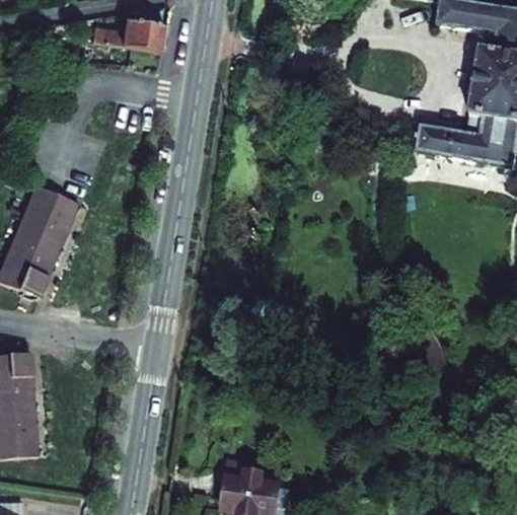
[(424,128),(420,153),(515,167),(516,159),(516,10),(450,0),(444,0),(441,24),(486,31),(469,135),(424,128)]
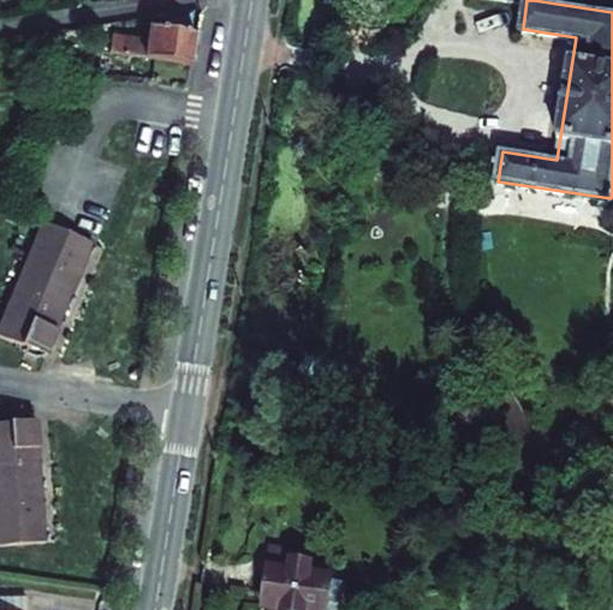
[(111,48),(194,61),(198,30),(150,23),(149,36),(114,30),(111,48)]
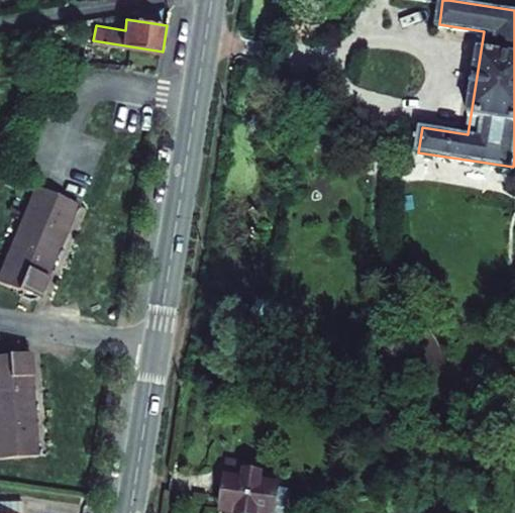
[(67,232),(81,201),(36,183),(23,214),(67,232)]
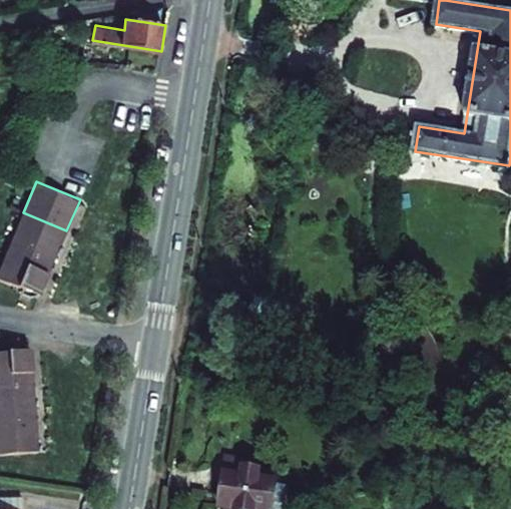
[(23,212),(10,243),(54,262),(62,241),(66,230),(23,212)]
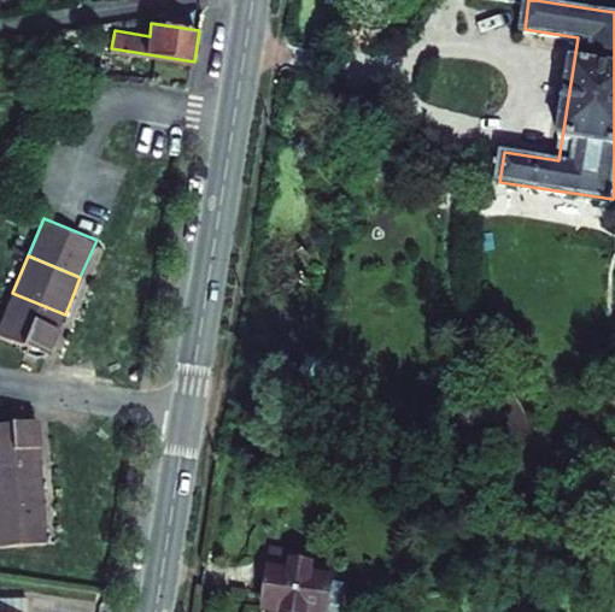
[(0,323),(0,331),(50,353),(65,315),(12,293),(0,323)]
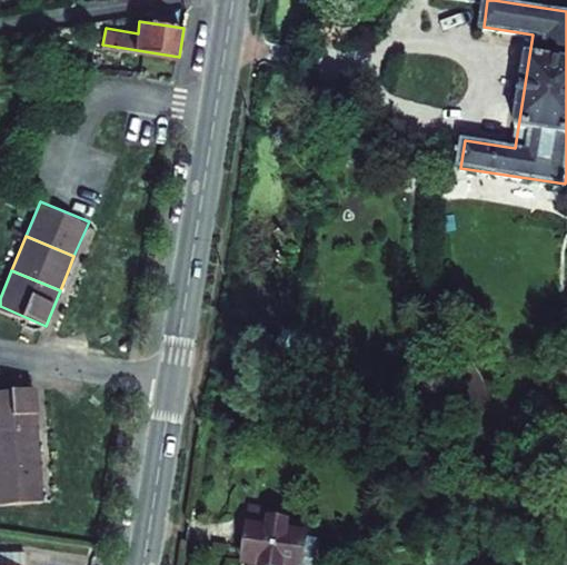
[(0,425),(39,423),(36,385),(0,387),(0,425)]
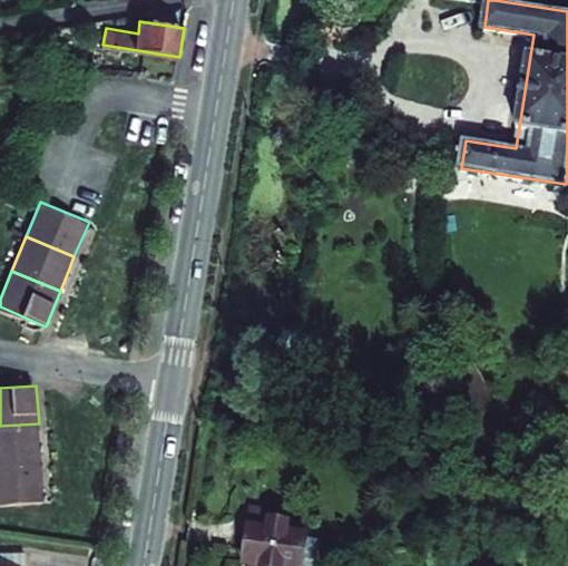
[(41,447),(42,447),(39,423),(0,426),(0,464),(42,460),(41,447)]
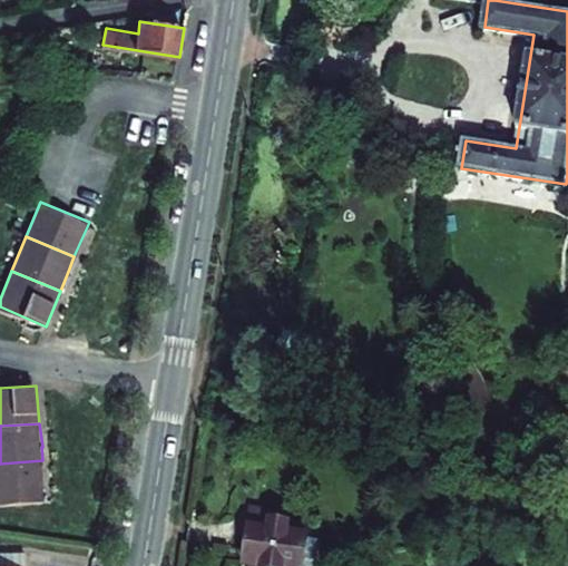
[(0,501),(47,498),(42,460),(0,464),(0,501)]
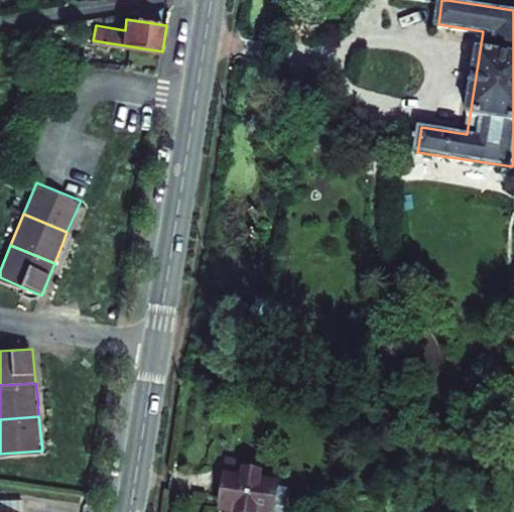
[(241,511),(242,511),(243,511),(262,511),(266,483),(267,475),(253,472),(254,460),(228,457),(225,478),(231,479),(230,488),(224,487),(223,496),(229,496),(226,511),(241,511)]
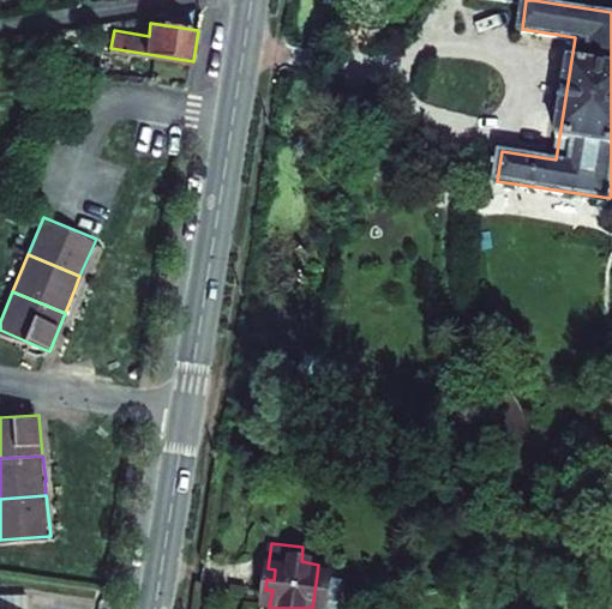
[(312,608),(330,608),(336,577),(317,574),(312,608)]
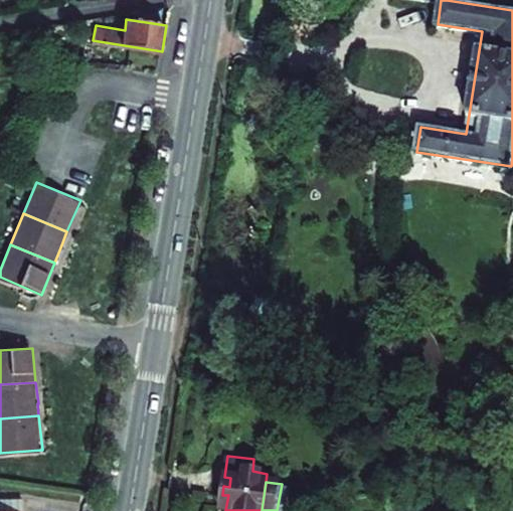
[(0,510),(24,510),(24,497),(0,498),(0,510)]
